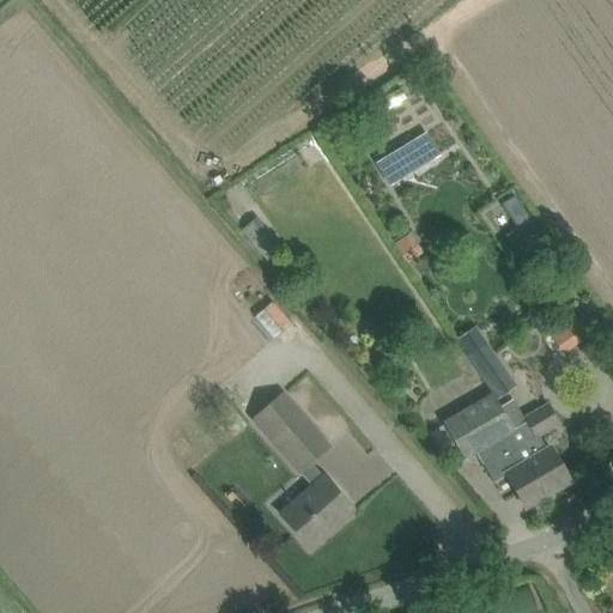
[(400,150),(375,165),(389,188),(414,173),(400,150)]
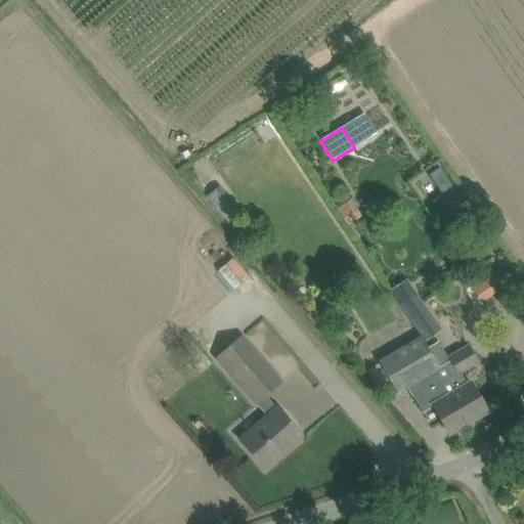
[(439,167),(428,175),(442,195),(432,202),(453,233),(475,218),(439,167)]
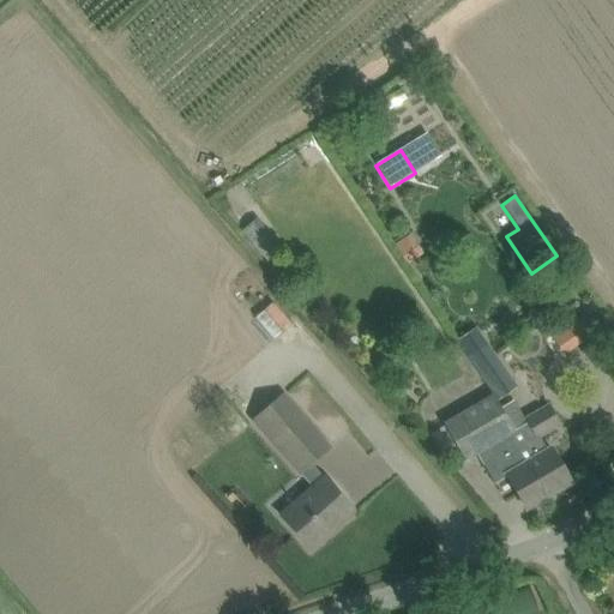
[(411,240),(397,250),(407,263),(420,254),(411,240)]
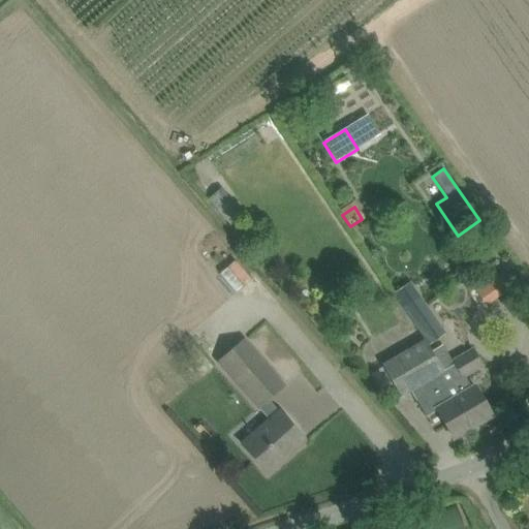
[(486,307),(508,290),(496,272),(473,288),(486,307)]
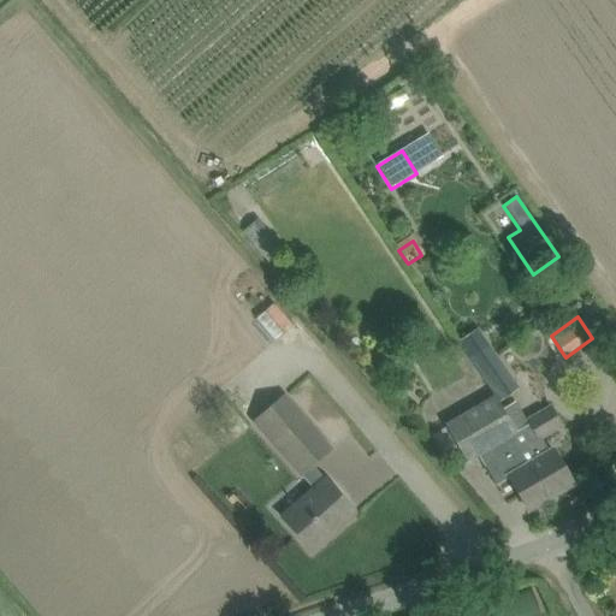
[(456,343),(497,401),(517,388),(489,345),(477,327),(456,343)]
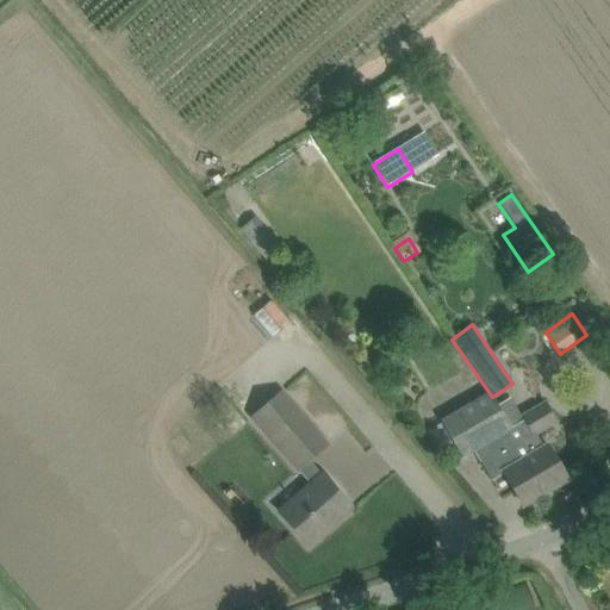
[(327,444),(311,427),(281,392),(253,418),(310,485),(278,512),(292,529),(307,547),(309,546),(305,542),(334,517),(337,521),(350,509),(307,461),(327,444)]
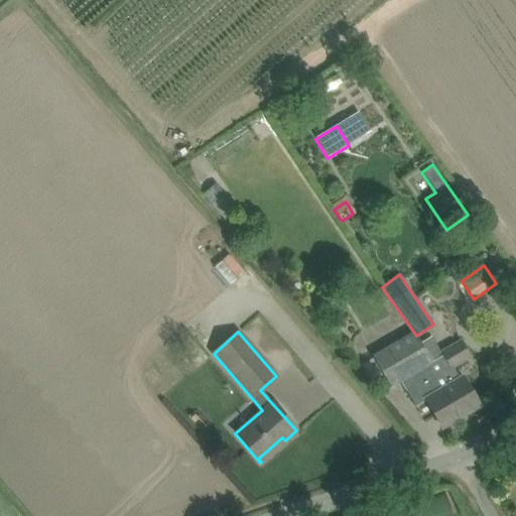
[(371,356),(380,370),(390,387),(400,381),(415,406),(425,400),(441,427),(458,418),(427,366),(431,363),(420,343),(413,332),(404,337),(387,347),(371,356)]
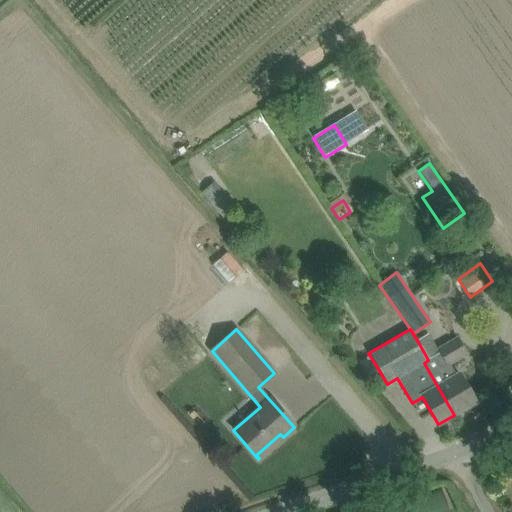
[(456,337),(436,348),(428,334),(417,340),(428,360),(424,363),(454,415),(475,402),(465,385),(459,374),(456,376),(448,363),(465,353),(456,337)]
